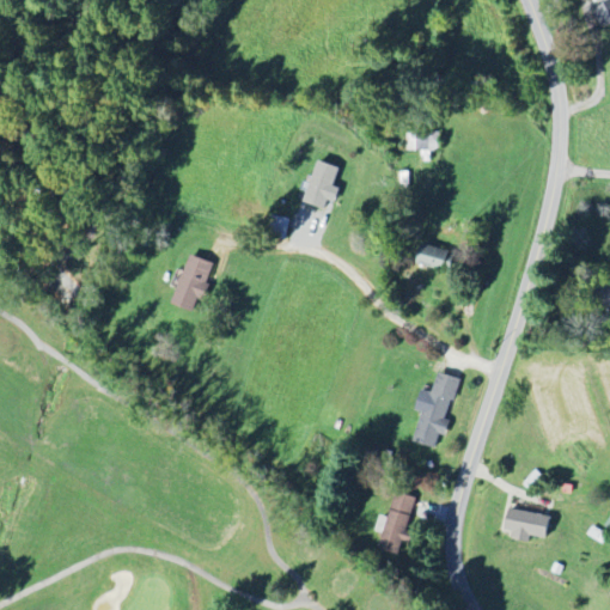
[(583,0),(583,22),(609,22),(609,0),(583,0)]
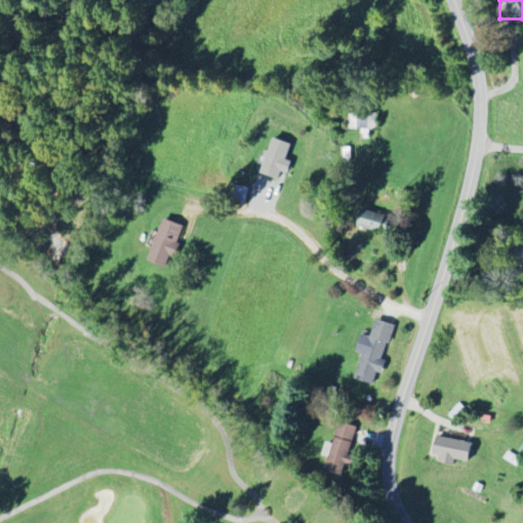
[(284,158),(289,143),(271,136),(259,173),(277,178),(279,170),(286,172),(290,160),(284,158)]
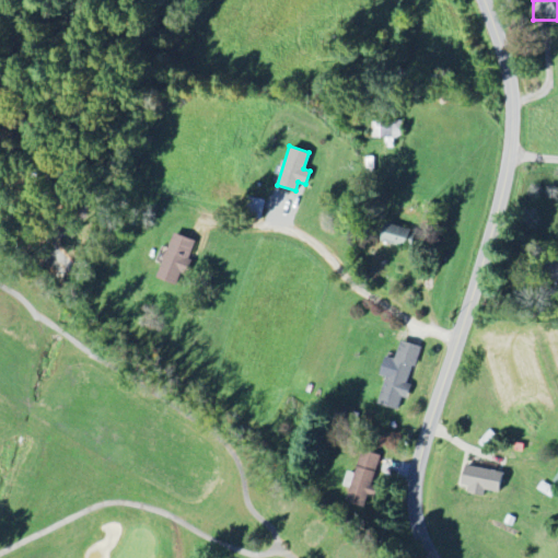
[(411,229),(384,222),(380,239),(407,246),(411,229)]
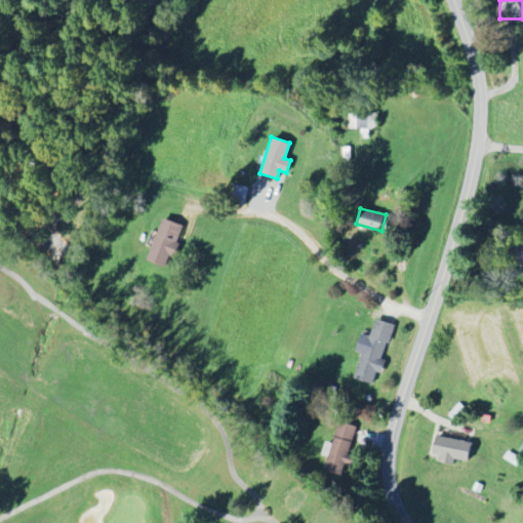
[(183,225),(161,217),(146,260),(164,267),(168,255),(172,256),(183,225)]
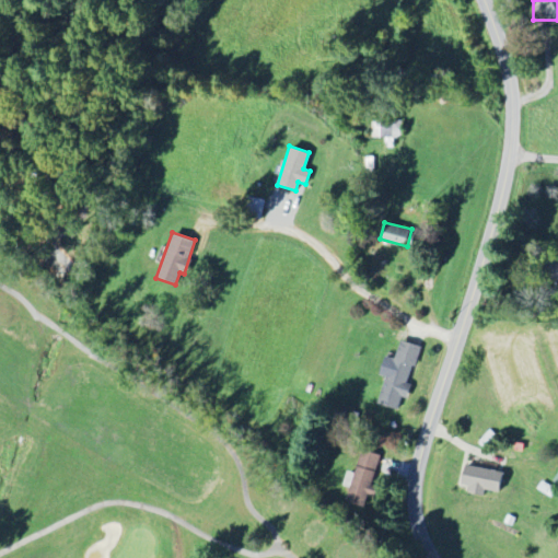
[(557,256),(553,254),(544,279),(557,283),(557,256)]
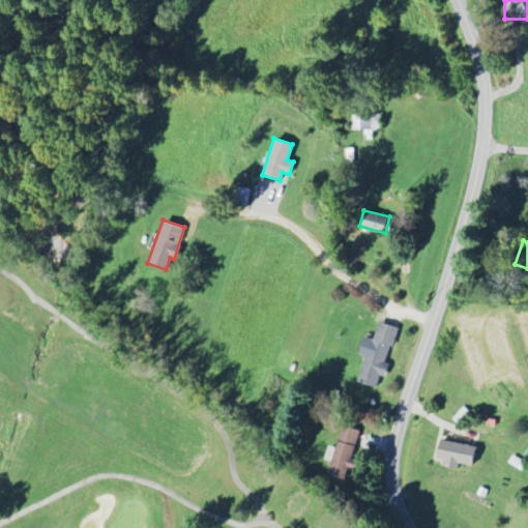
[(357,382),(375,386),(378,376),(384,377),(387,362),(383,361),(387,346),(391,347),(397,326),(377,322),(373,340),(362,338),(358,355),(363,356),(357,382)]
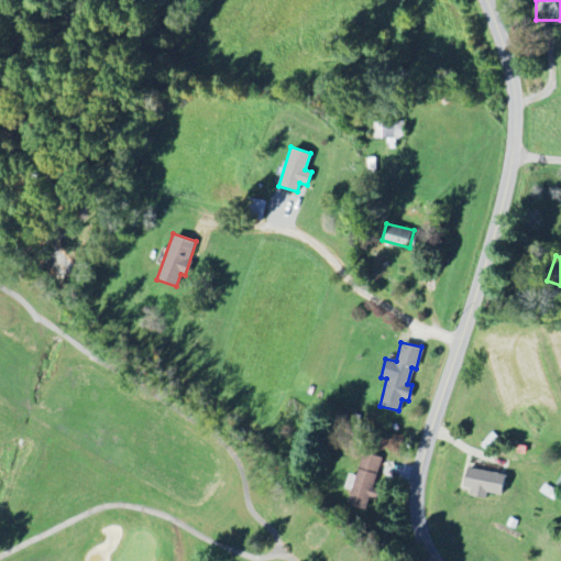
[(381,454),(362,450),(348,504),(365,508),(369,497),(375,498),(378,490),(373,488),(381,454)]
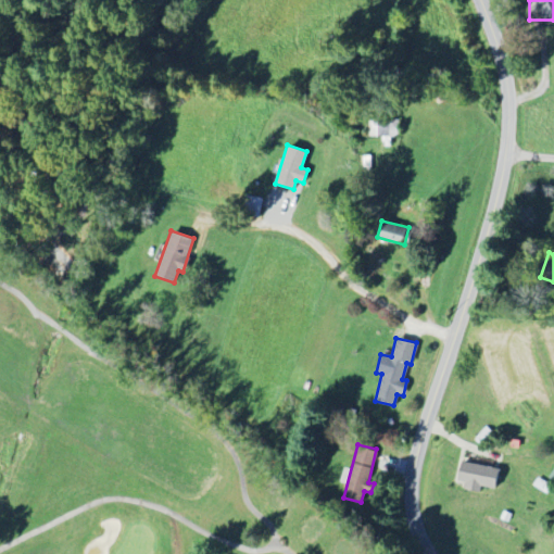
[(499,468),(461,461),(456,480),(465,482),(464,489),(479,492),(480,486),(494,489),(499,468)]
